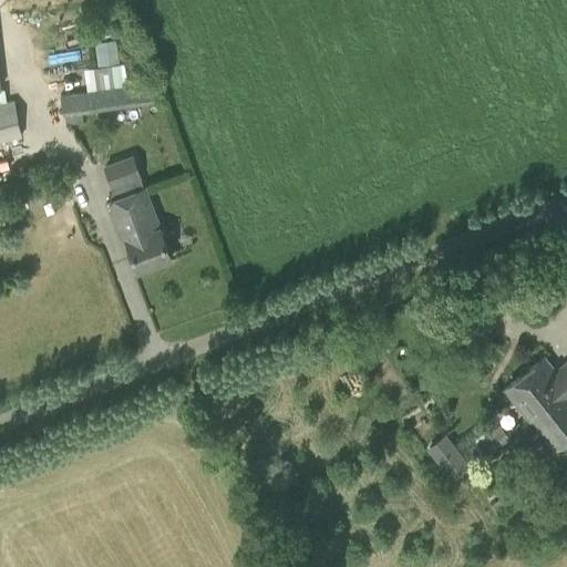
[(116,45),(96,49),(99,64),(119,62),(116,45)]
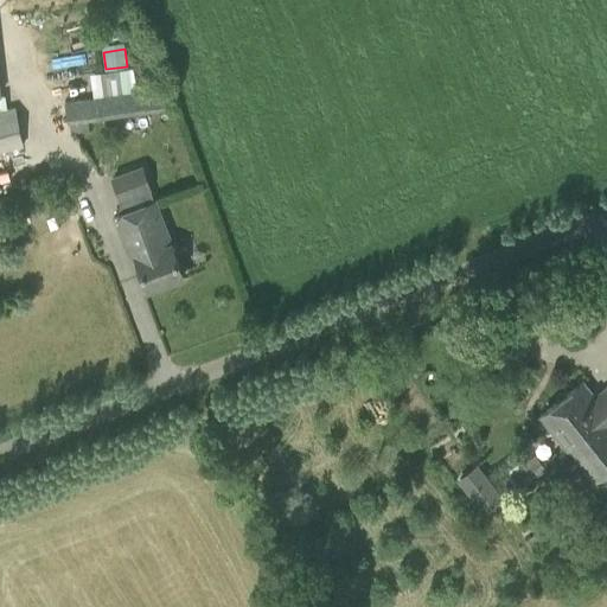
[(64,102),(66,125),(168,112),(166,89),(64,102)]
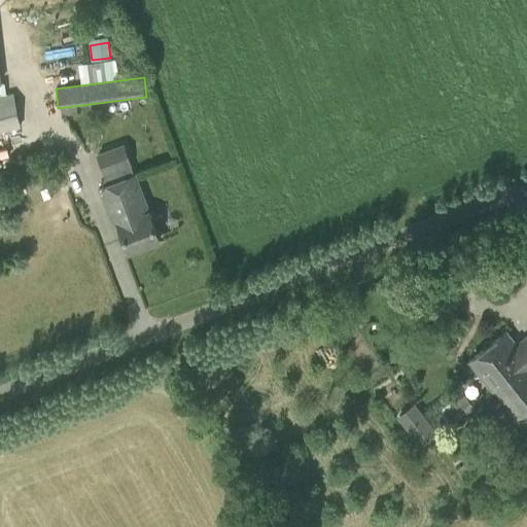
[(0,132),(21,128),(12,94),(0,96),(0,132)]
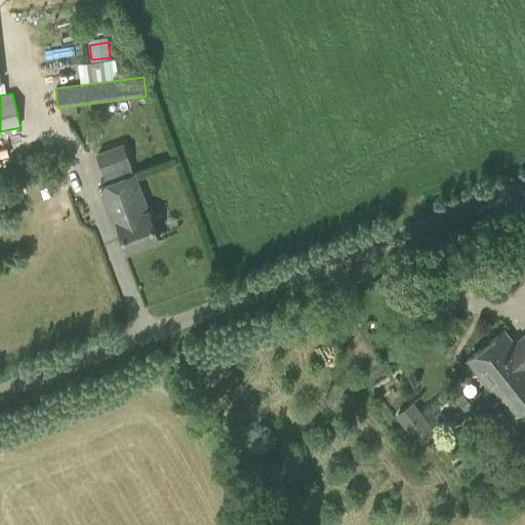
[(127,250),(158,239),(134,172),(132,172),(122,144),(95,153),(104,175),(111,172),(113,179),(96,186),(111,224),(117,221),(127,250)]
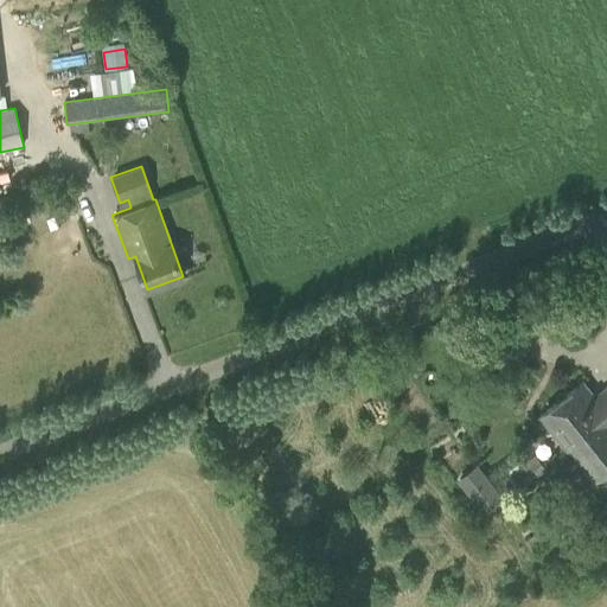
[(606,466),(606,387),(594,397),(582,383),(542,415),(592,478),(606,466)]
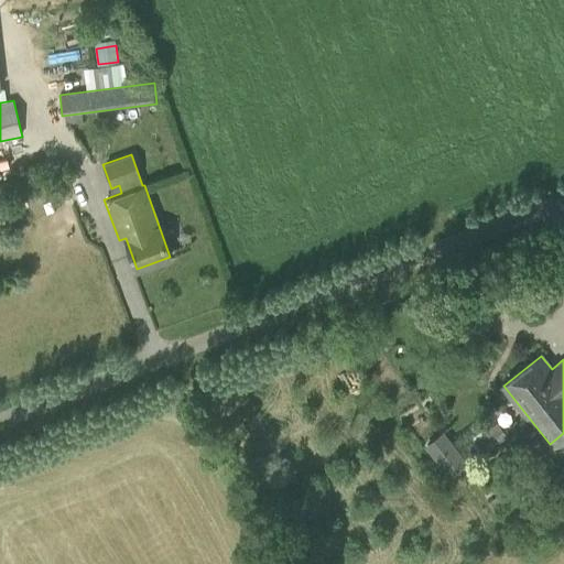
[(424,446),(449,478),(468,464),(443,431),(424,446)]
